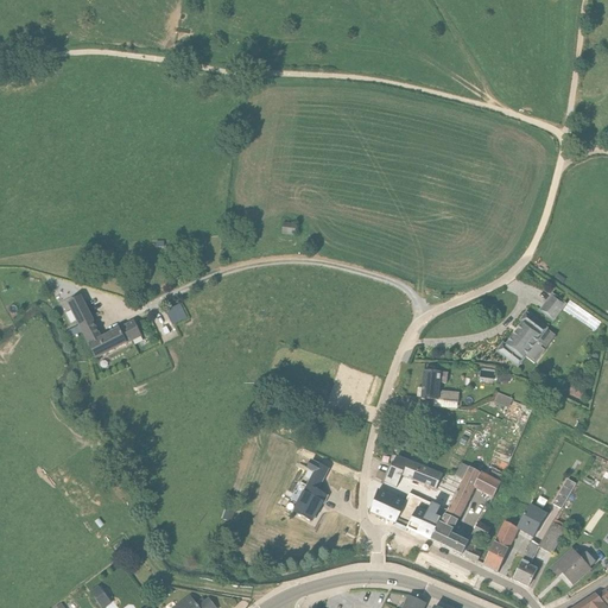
[(283,225),(282,235),(295,236),(296,226),(283,225)]
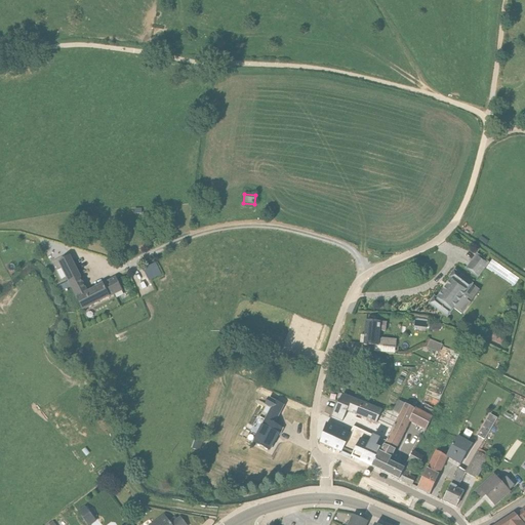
[(477,255),(466,269),(478,278),(488,264),(477,255)]
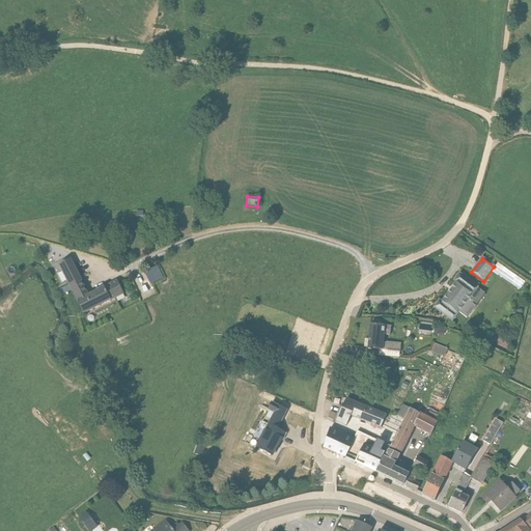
[(67,284),(57,290),(59,296),(71,289),(82,312),(122,294),(116,280),(87,296),(79,280),(79,278),(71,259),(70,259),(58,264),(67,284)]
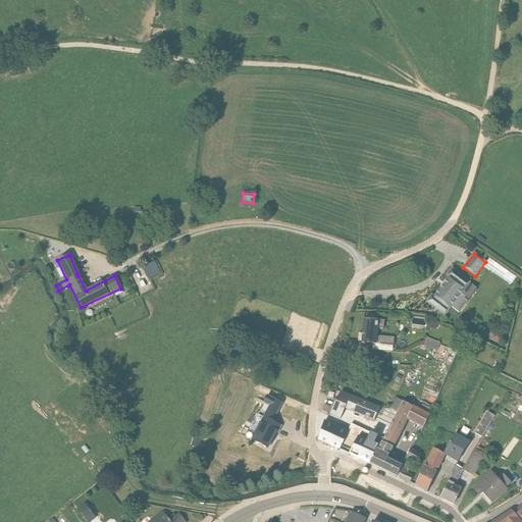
[(154,261),(142,267),(147,279),(159,272),(154,261)]
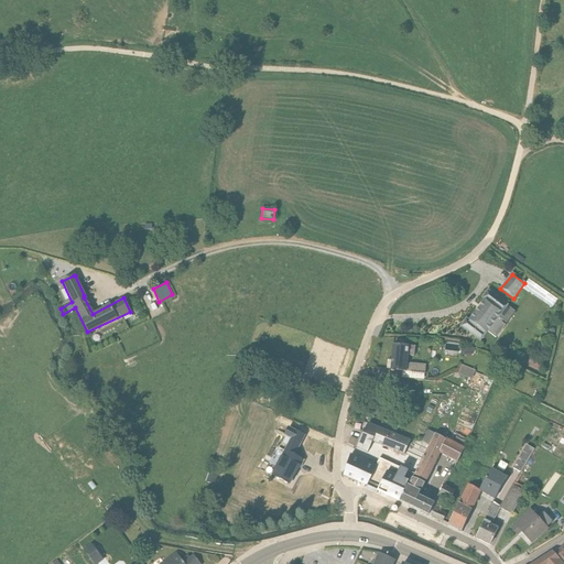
[(466,321),(461,327),(480,342),(488,333),(495,338),(505,326),(501,323),(502,322),(506,324),(514,312),(488,292),(483,299),(485,301),(468,322),(466,321)]
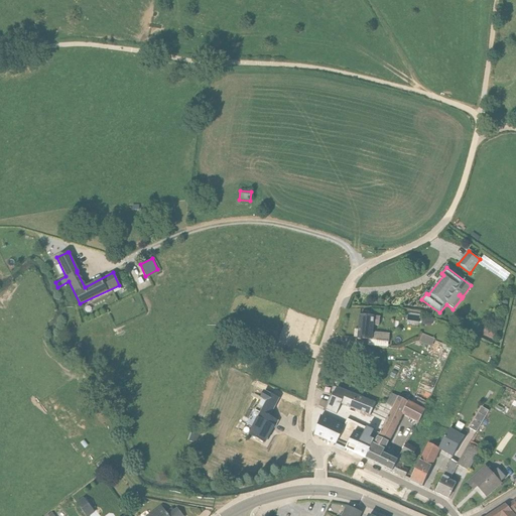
[(358,331),(358,338),(357,340),(368,341),(388,343),(389,343),(389,335),(375,333),(375,334),(373,334),(373,326),(378,327),(378,326),(381,326),(381,318),(380,318),(380,317),(360,315),(358,331)]
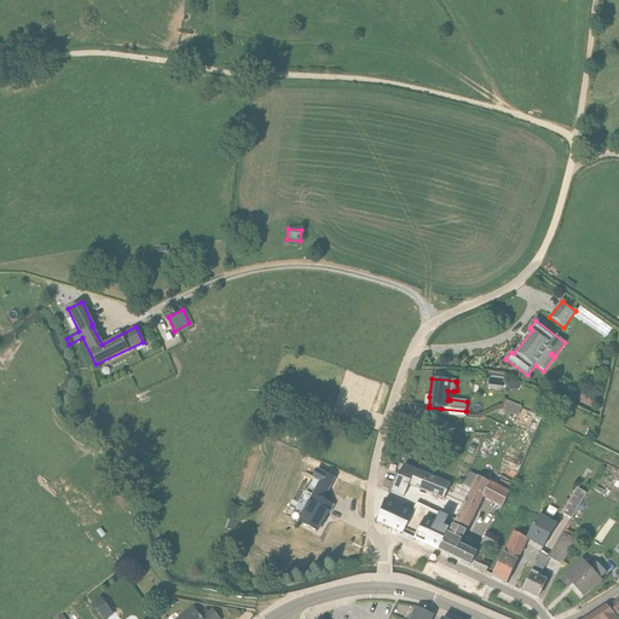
[(507,383),(505,391),(508,391),(521,389),(522,383),(519,382),(509,380),(509,383),(507,383)]
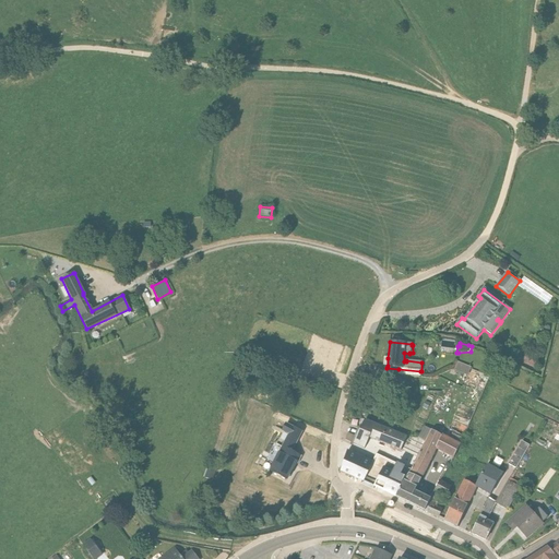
[(456,361),(453,370),(467,376),(471,368),(456,361)]
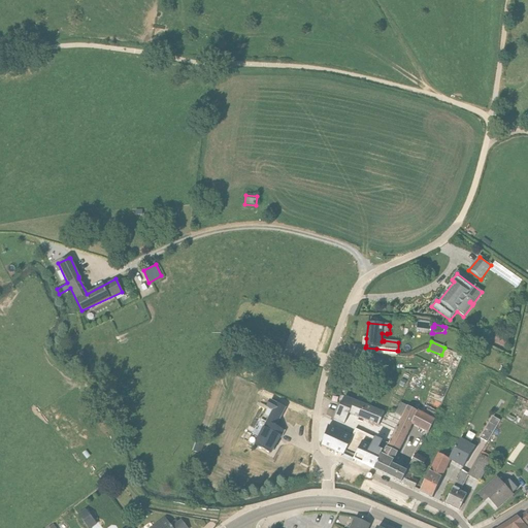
[(340,404),(333,419),(343,424),(348,414),(378,426),(384,413),(344,396),(340,404)]
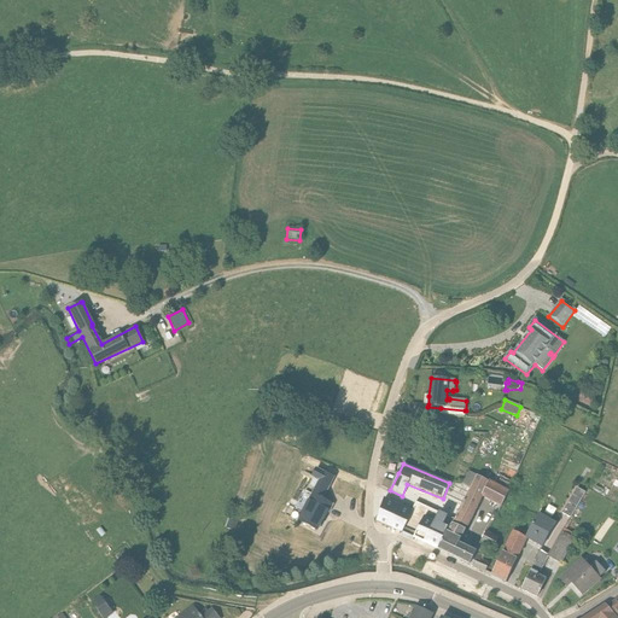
[(318,481),(297,520),(318,531),(327,512),(328,512),(332,505),(322,500),(333,477),(315,468),(310,477),(318,481)]
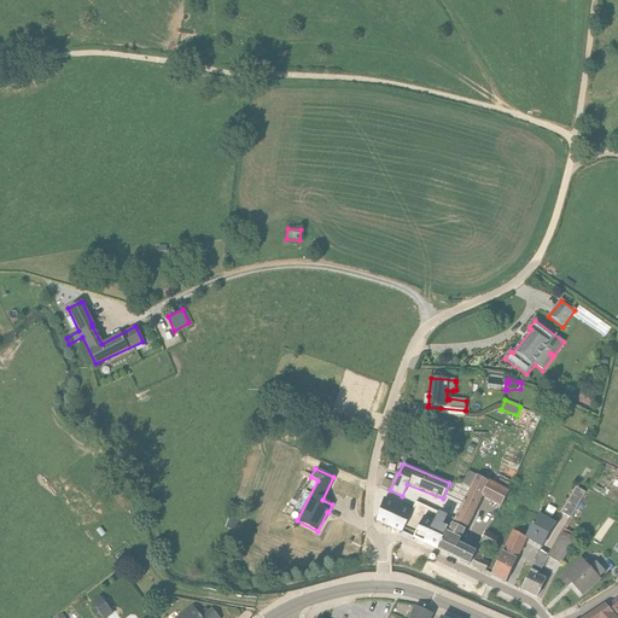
[(390,490),(398,473),(396,472),(391,482),(384,478),(382,487),(390,490)]
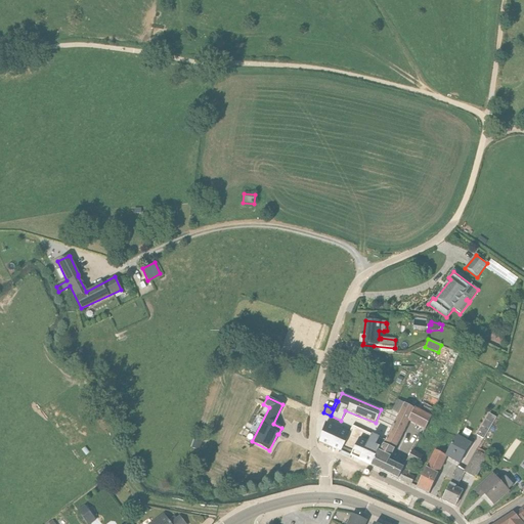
[(385,439),(370,467),(398,480),(403,469),(389,462),(408,422),(425,430),(431,416),(415,407),(413,408),(397,400),(391,410),(398,415),(385,439)]
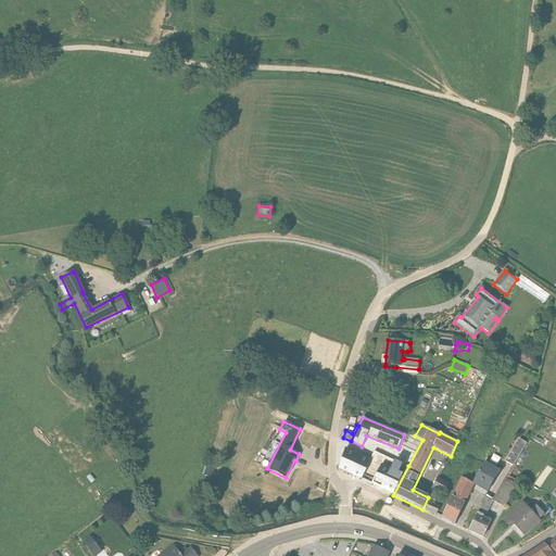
[(518,439),(505,462),(513,466),(526,443),(518,439)]
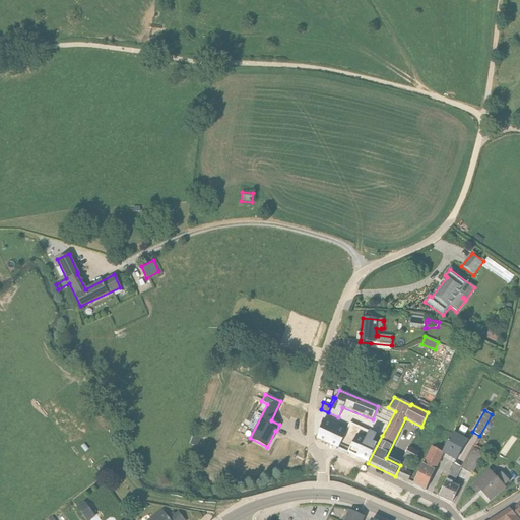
[(368,463),(382,436),(361,427),(360,430),(348,425),(345,429),(323,419),(316,439),(338,449),(340,444),(350,448),(347,454),(368,463)]
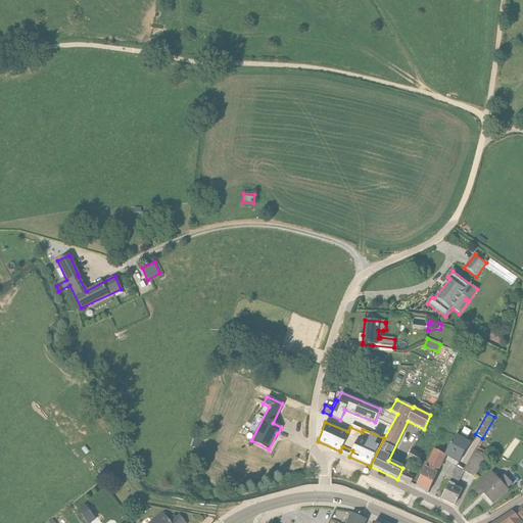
[(464,428),(461,433),(467,436),(470,431),(464,428)]
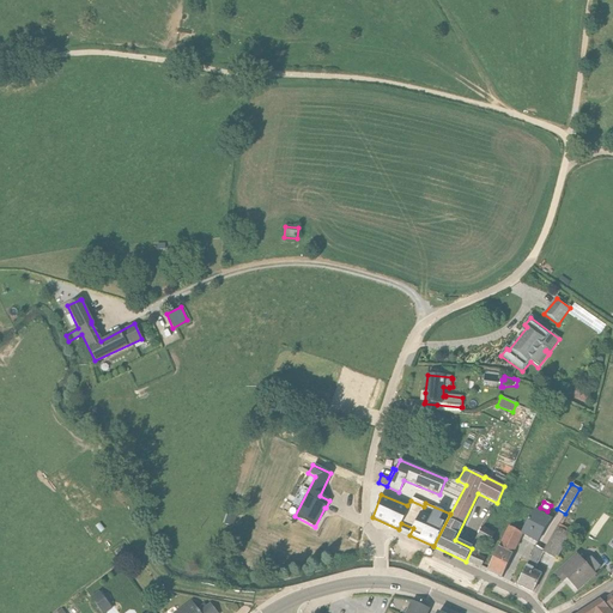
[(522,535),(536,544),(551,519),(534,509),(522,535)]
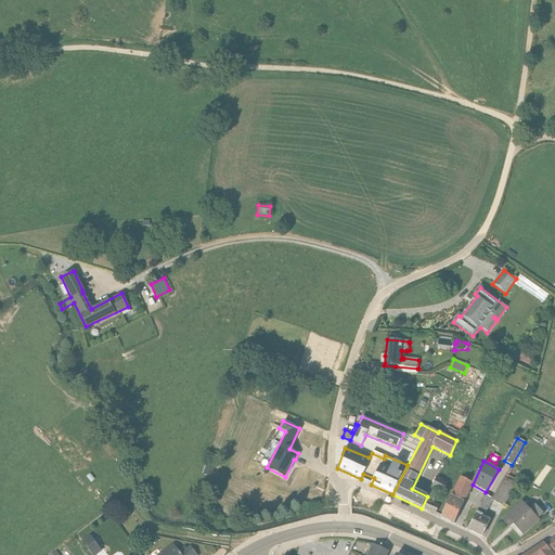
[(206,463),(202,475),(211,477),(215,465),(206,463)]
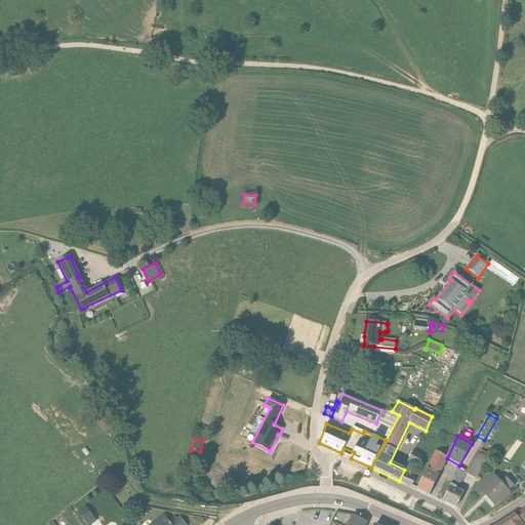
[(477,452),(487,460),(490,456),(478,450),(477,452)]
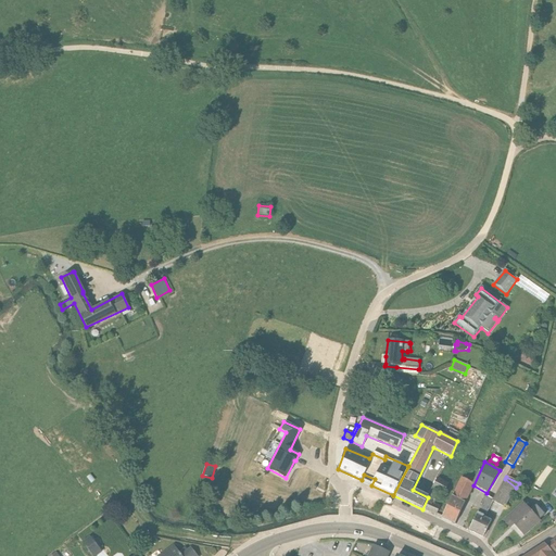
[(428,497),(422,509),(436,515),(440,506),(434,504),(439,495),(442,496),(449,484),(438,479),(428,497)]
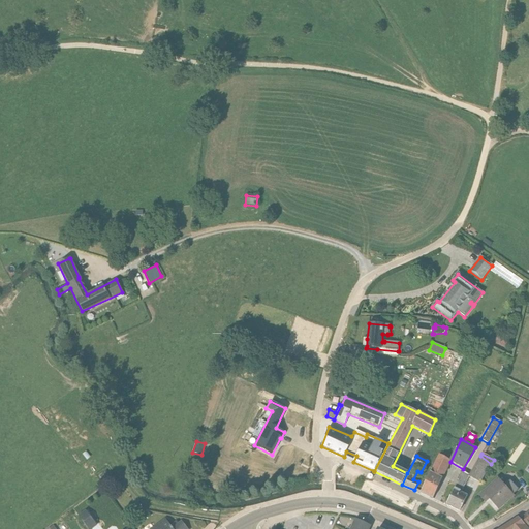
[(430,473),(442,479),(450,462),(438,456),(430,473)]
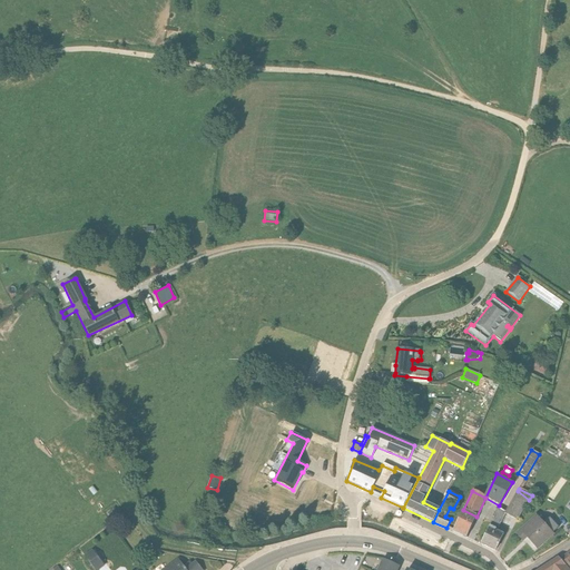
[(529,500),(518,491),(505,512),(498,508),(481,544),(494,551),(503,534),(497,531),(500,523),(504,516),(517,521),(529,500)]
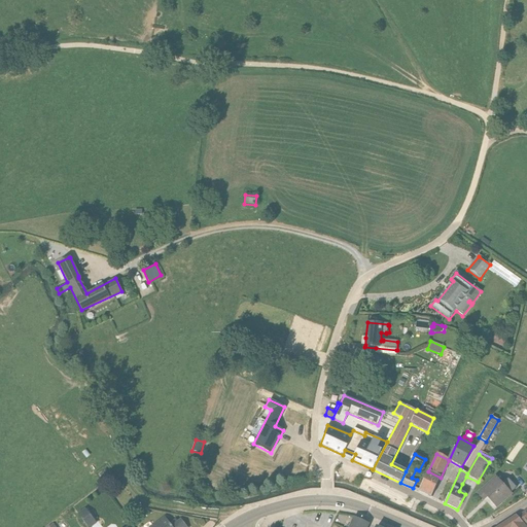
[(441,478),(428,471),(419,490),(419,491),(431,497),(441,478)]
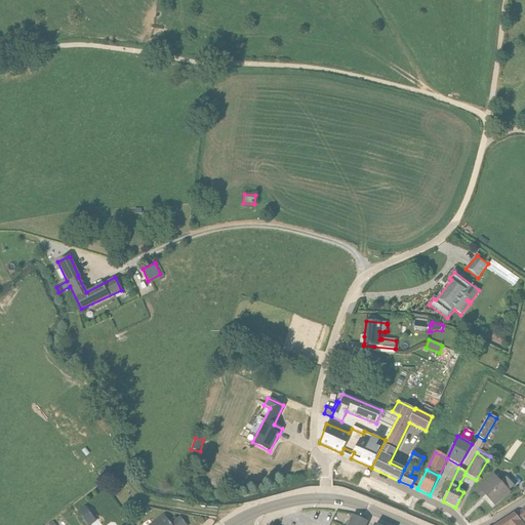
[(494,475),(475,492),(482,499),(485,495),(495,507),(510,493),(509,492),(515,486),(506,477),(505,478),(499,482),(494,475)]
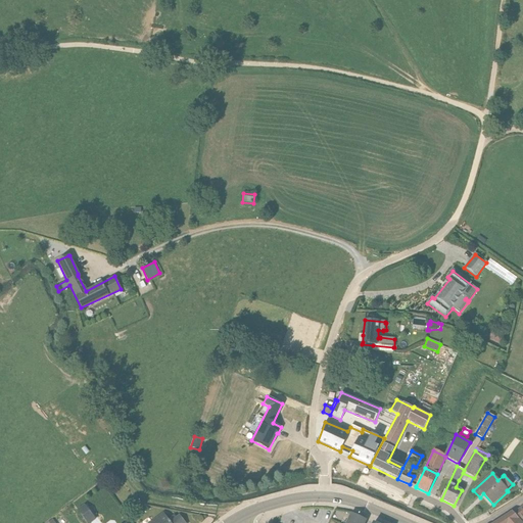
[(85,505),(77,510),(87,522),(91,522),(96,520),(85,505)]
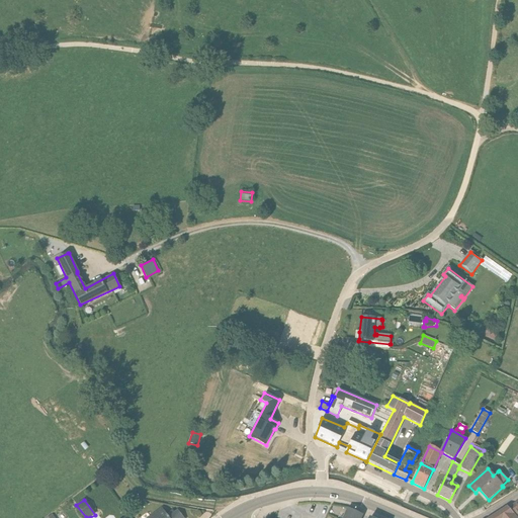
[(509,510),(514,517),(517,517),(517,502),(516,504),(516,505),(509,510)]
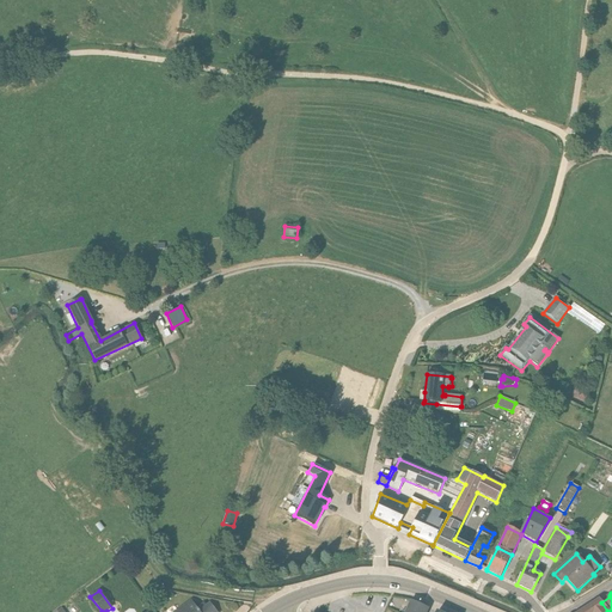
[(190,600),(175,611),(216,611),(209,603),(206,605),(203,603),(197,609),(190,600)]
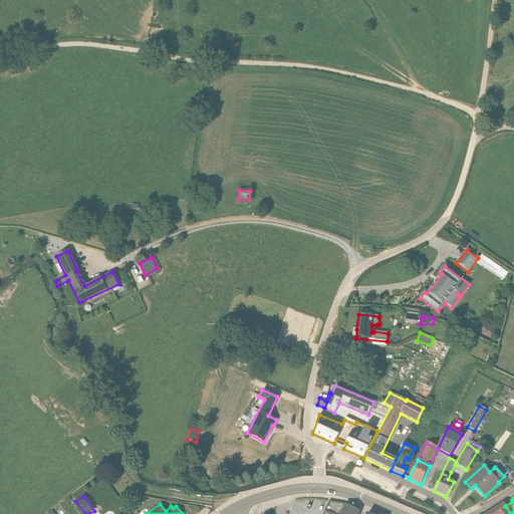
[(510,513),(505,506),(503,504),(487,513),(510,513)]
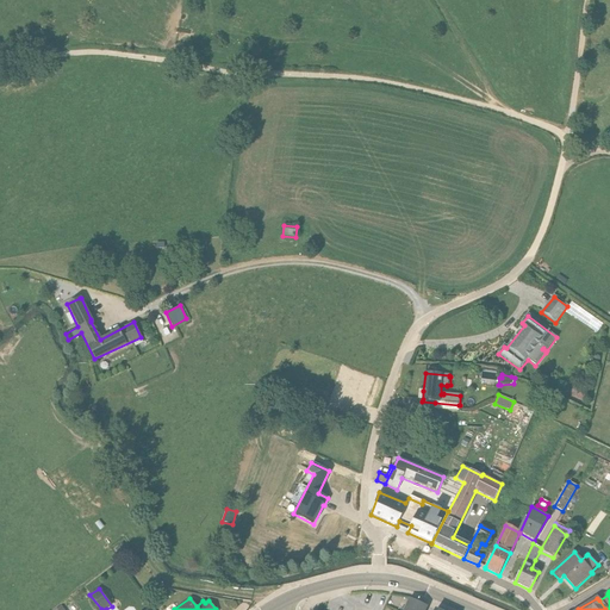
[(404,609),(424,609),(427,607),(410,599),(404,609)]
